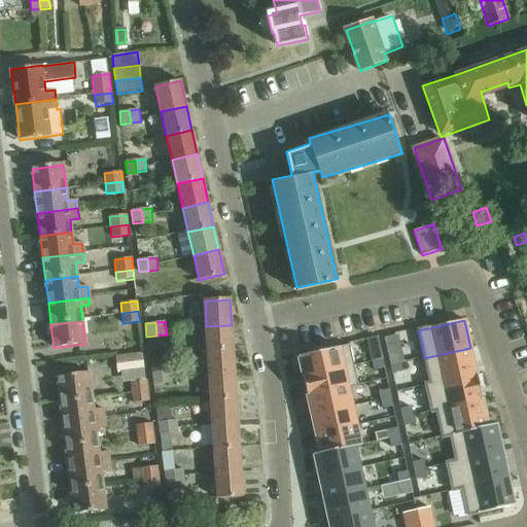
[(234,350),(232,325),(206,326),(208,351),(234,350)]
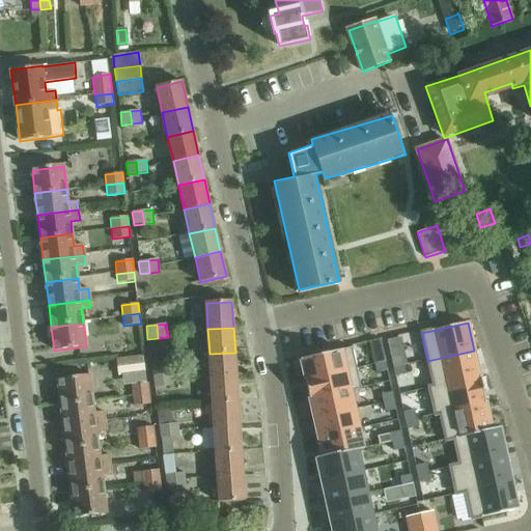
[(399,338),(388,341),(394,368),(406,365),(399,338)]
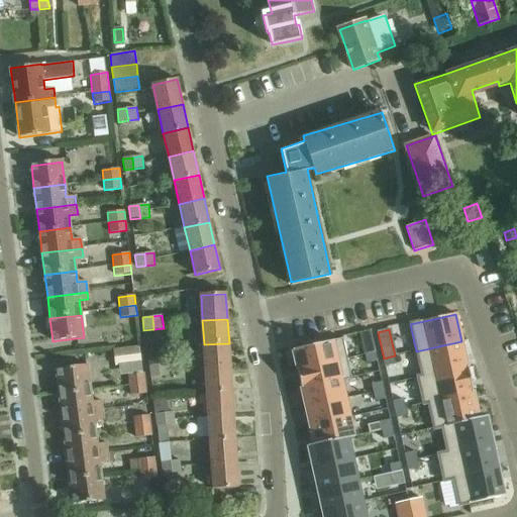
[(371,332),(362,334),(366,354),(376,352),(371,332)]
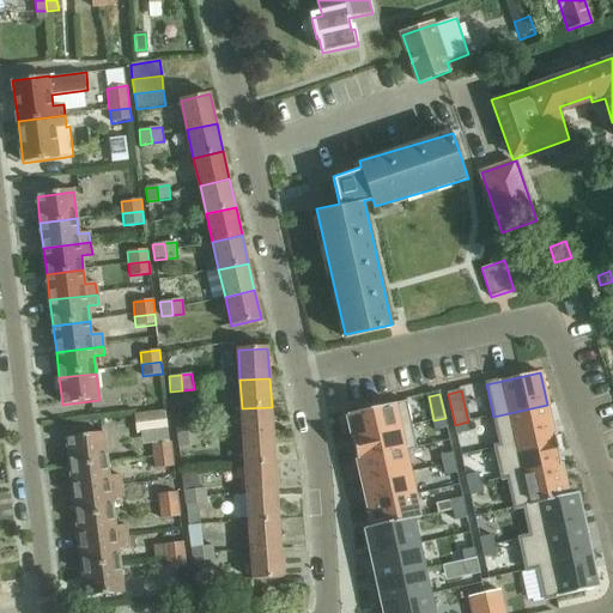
[(189,395),(173,398),(174,413),(192,411),(189,395)]
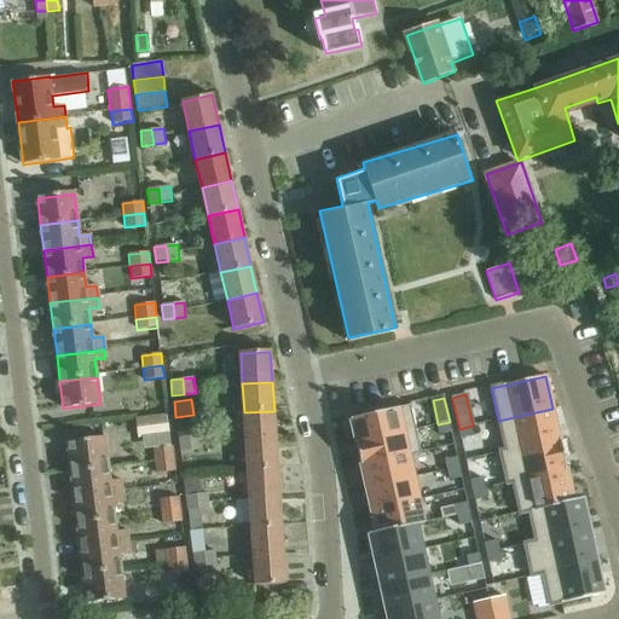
[(410,406),(350,420),(356,444),(416,431),(410,406)]
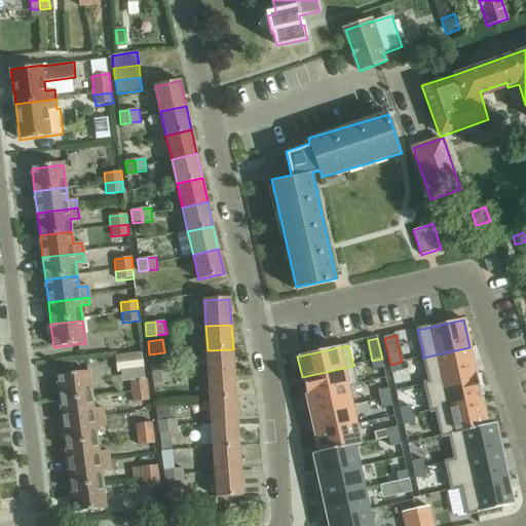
[(470,347),(423,358),(429,382),(429,383),(476,373),(470,347)]
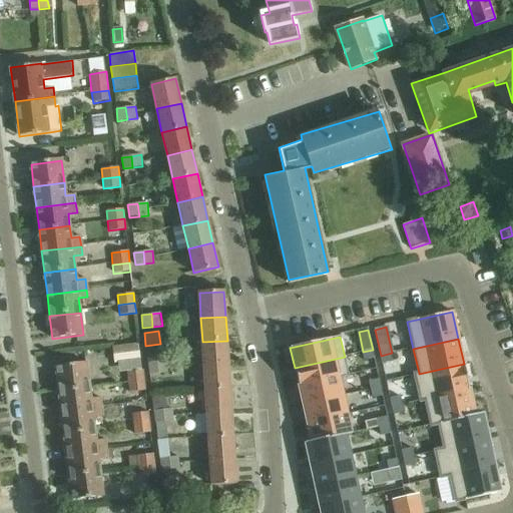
[(228,365),(227,341),(202,342),(203,366),(228,365)]
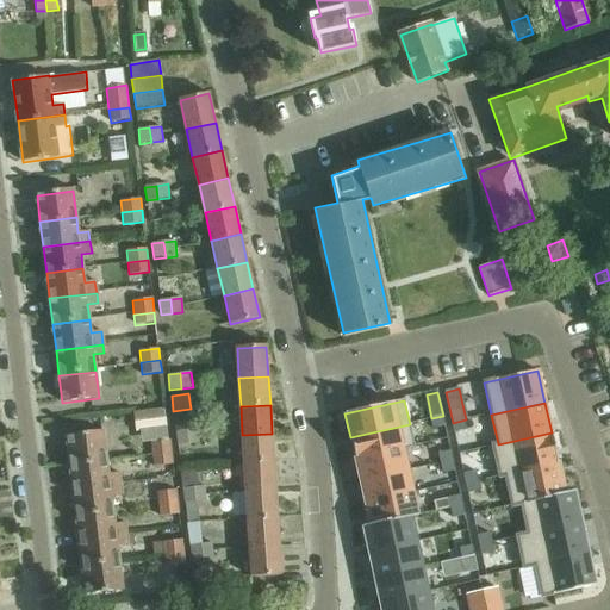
[(134,412),(136,433),(139,433),(167,429),(165,409),(134,412)]
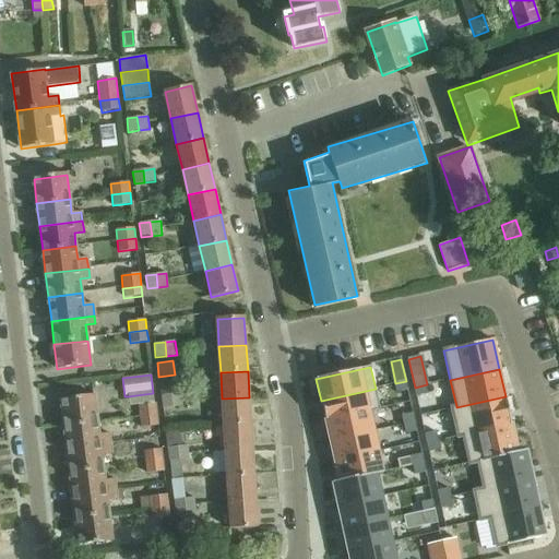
[(406,381),(395,383),(401,404),(411,402),(406,381)]
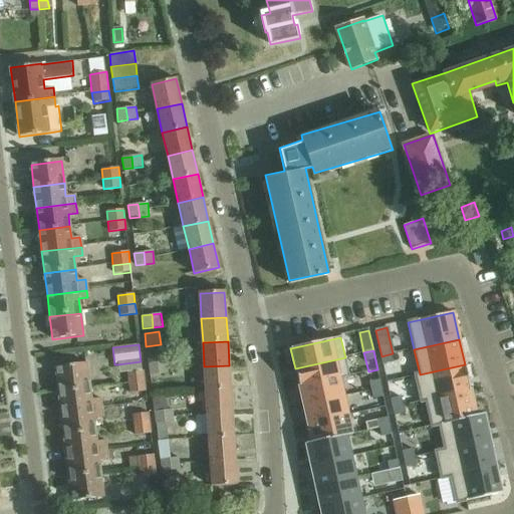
[(393,353),(381,356),(384,372),(397,370),(393,353)]
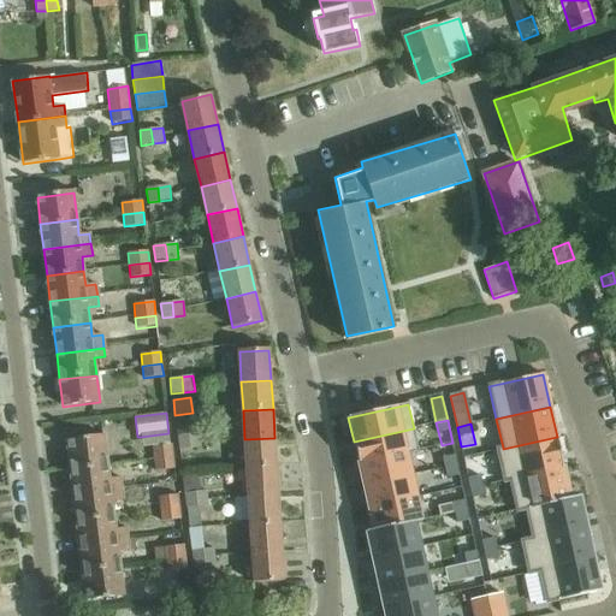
[(414,428),(354,442),(359,463),(407,452),(408,454),(419,451),(414,428)]
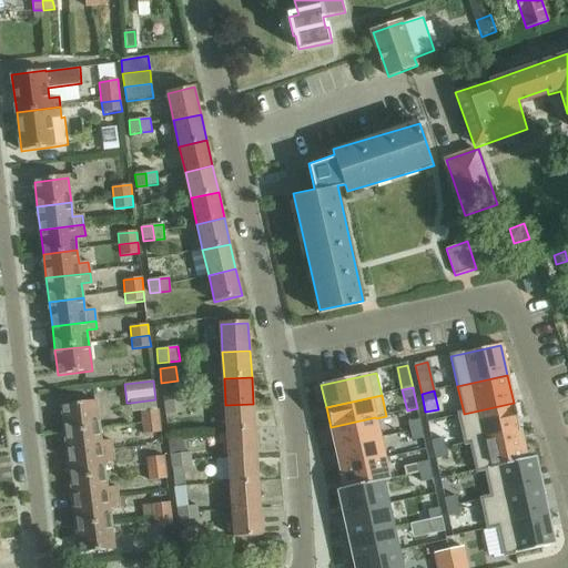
[(155,399),(130,403),(131,413),(140,412),(156,411),(156,409),(155,399)]
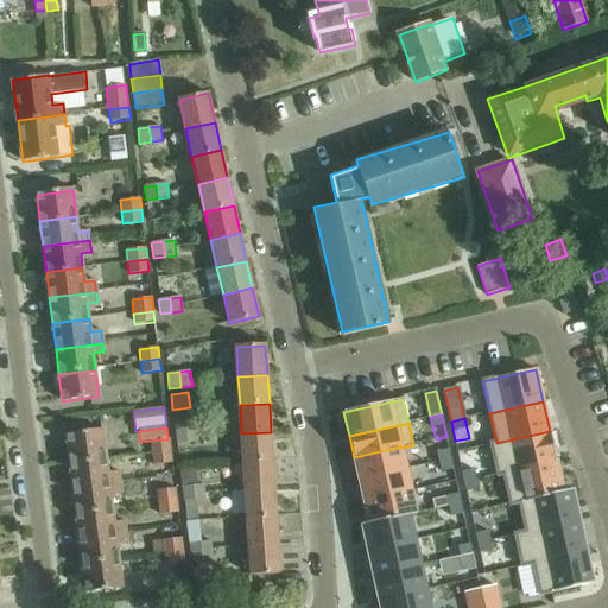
[(197,428),(185,429),(188,443),(198,442),(197,428)]
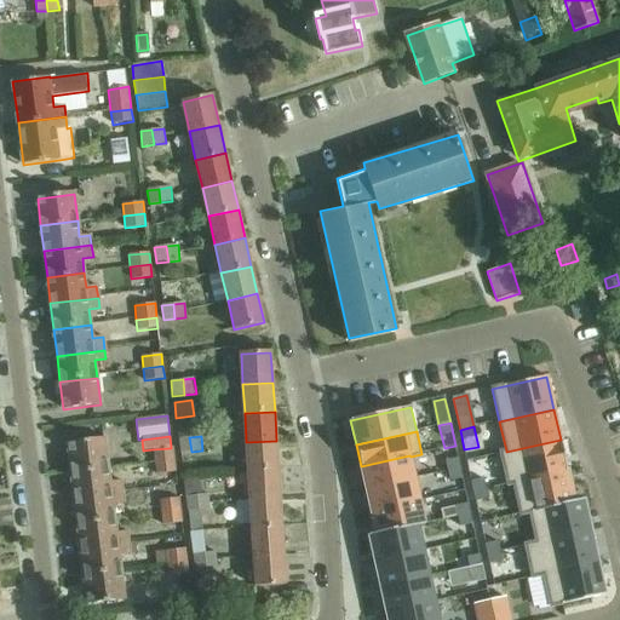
[(67,442),(70,470),(108,465),(105,437),(67,442)]
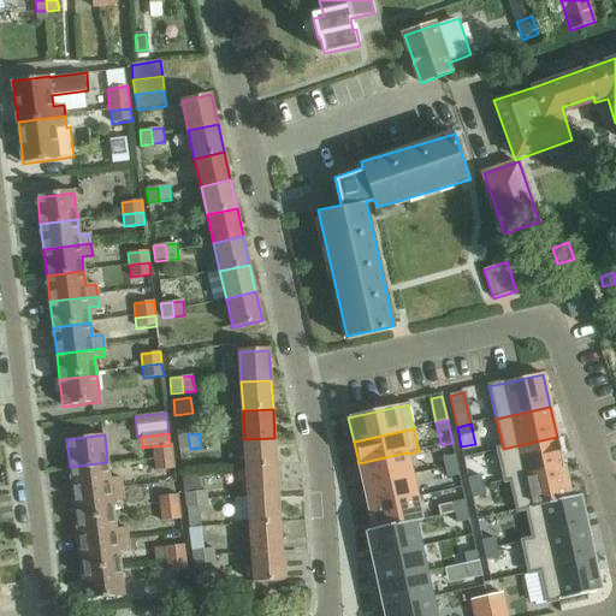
[(188,434),(177,436),(178,450),(190,449),(188,434)]
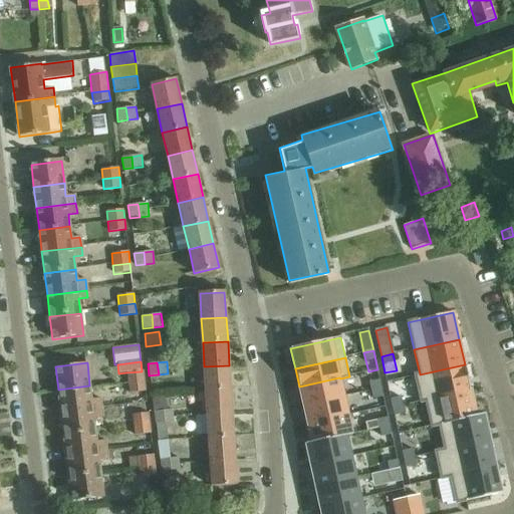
[(420,373),(415,374),(421,403),(426,402),(426,401),(471,391),(465,364),(420,374),(420,373)]
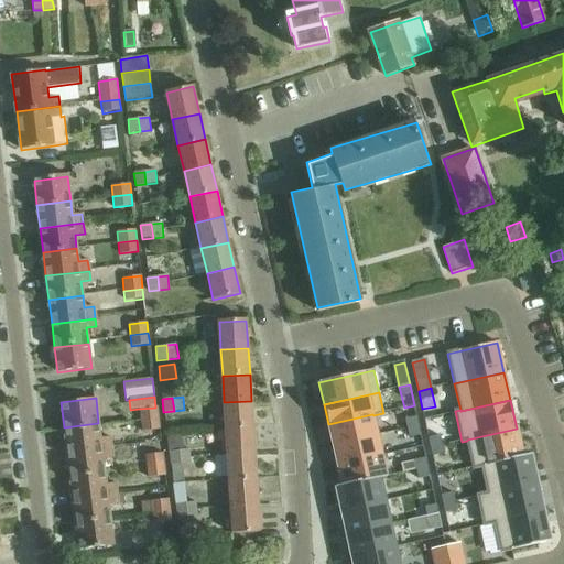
[(253,426),(251,401),(224,402),(226,429),(253,426)]
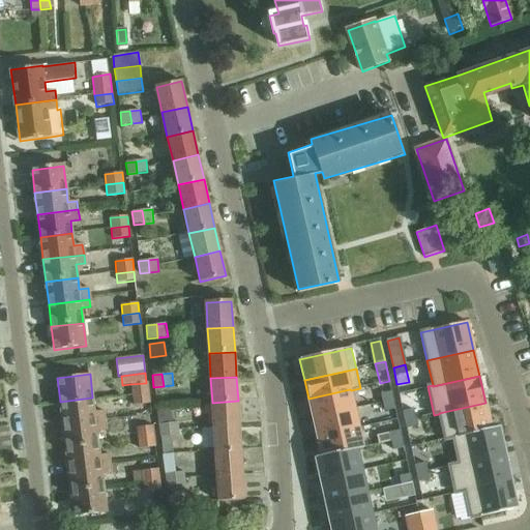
[(130,384),(133,394),(149,392),(148,382),(146,382),(146,383),(130,384)]
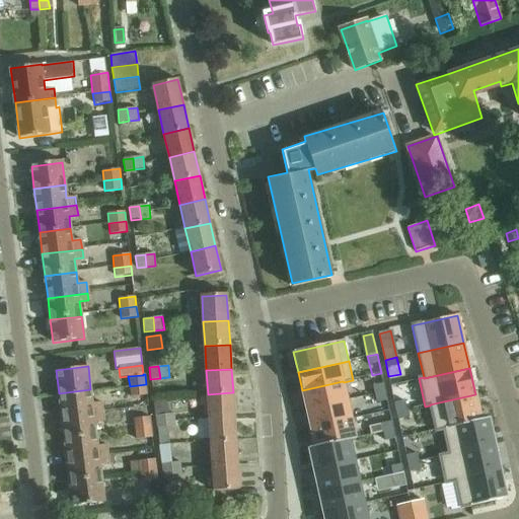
[(343,381),(302,390),(306,410),(348,400),(344,382),(343,381)]
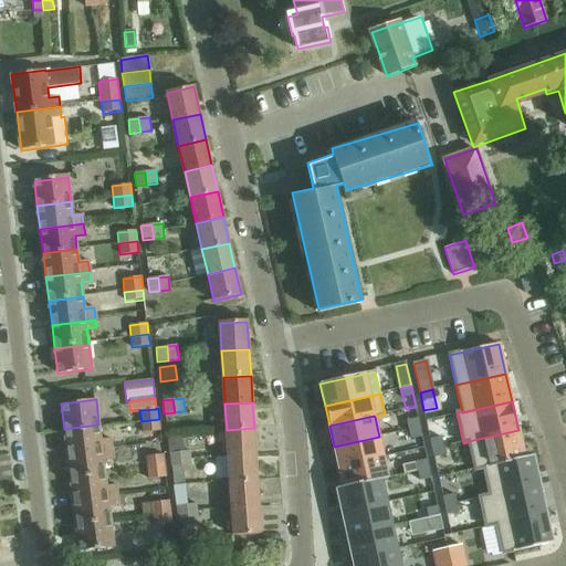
[(159,419),(142,421),(143,432),(160,430),(159,419)]
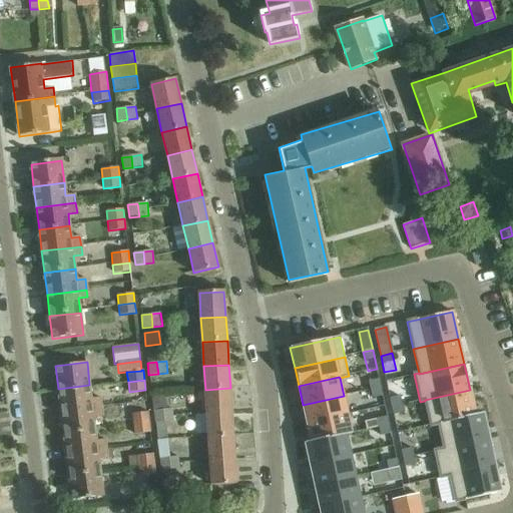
[(379,380),(369,382),(370,390),(381,388),(379,380)]
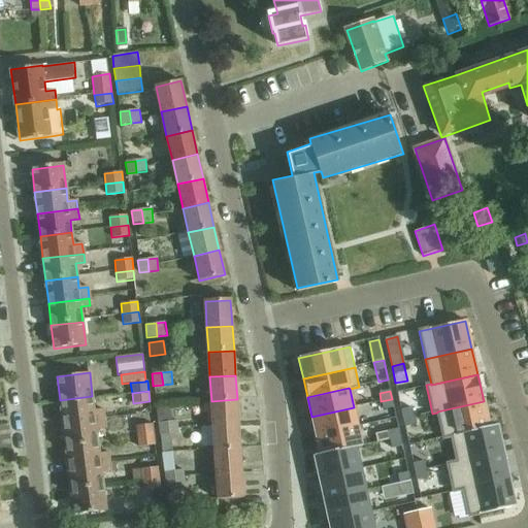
[(94,411),(92,396),(60,400),(63,423),(104,418),(103,409),(94,411)]
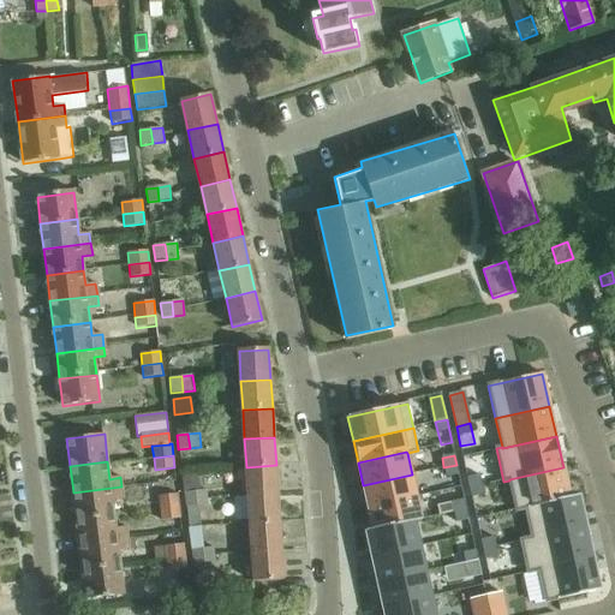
[(278,494),(276,465),(246,467),(248,496),(278,494)]
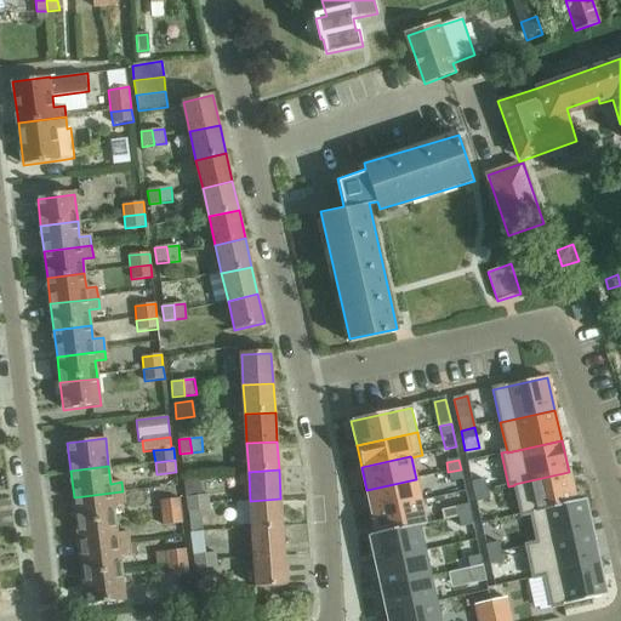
[(461,469),(448,472),(450,482),(463,479),(461,469)]
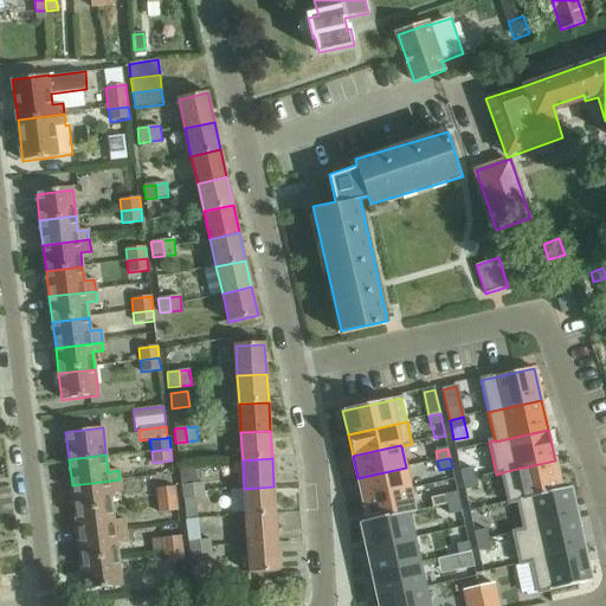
[(555,461),(502,472),(502,474),(509,504),(517,502),(517,501),(561,491),(561,490),(555,461)]
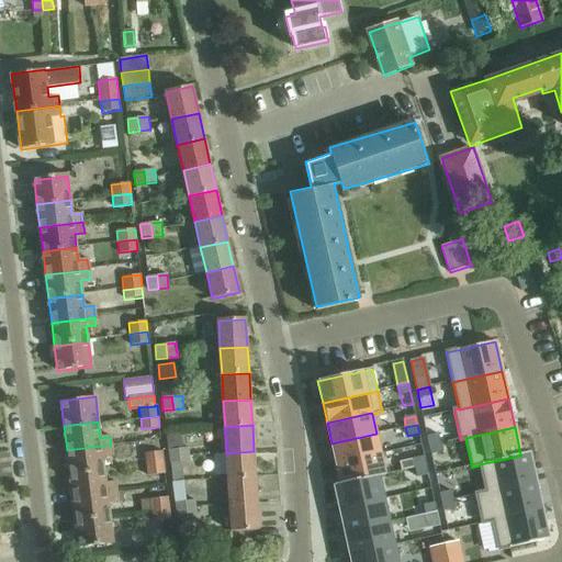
[(180,434),(166,436),(168,450),(178,449),(182,448),(180,434)]
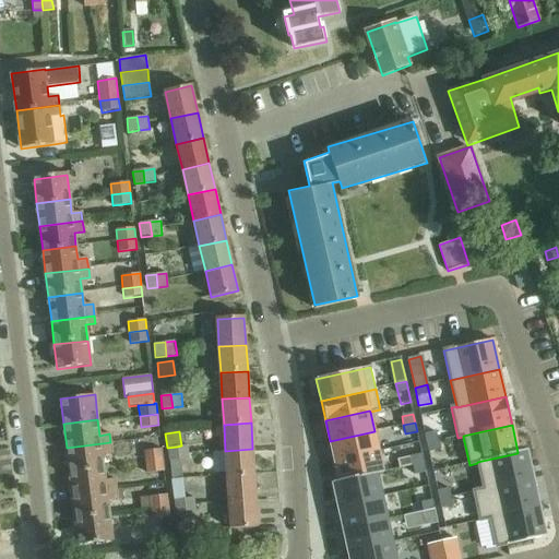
[(375,431),(330,441),(334,462),(379,452),(375,431)]
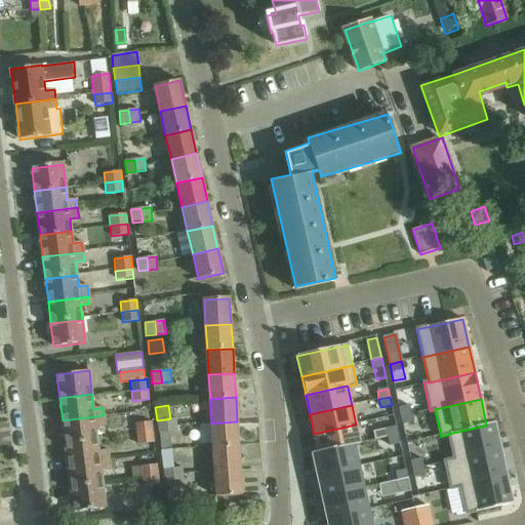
[(409,406),(399,408),(400,417),(411,414),(409,406)]
